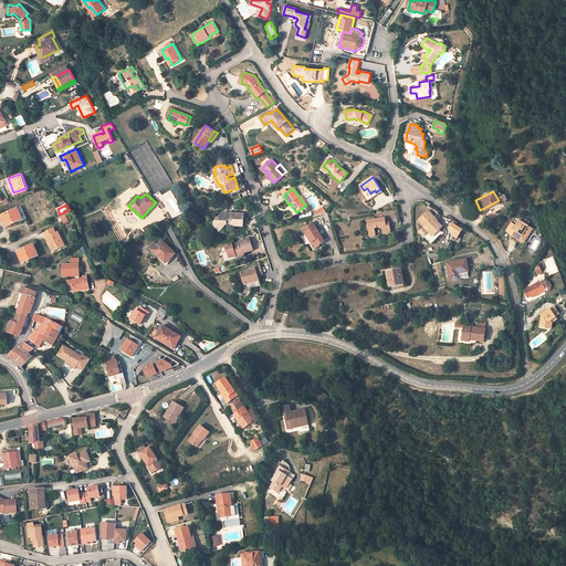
[(18,209),(1,216),(4,222),(6,221),(8,226),(20,220),(22,219),(23,221),(27,219),(21,207),(18,209)]
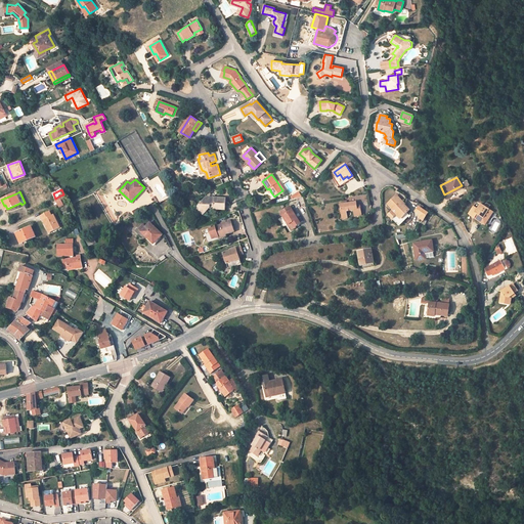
[(396,195),(388,204),(393,210),(392,211),(396,215),(400,219),(402,217),(409,210),(404,205),(403,205),(402,204),(403,203),(396,195)]
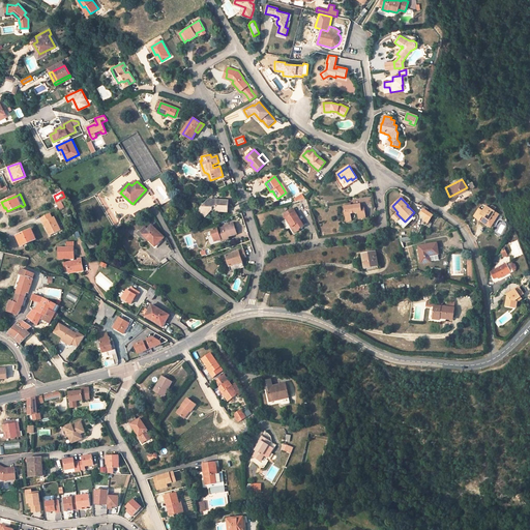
[(228,200),(209,199),(206,203),(203,206),(202,213),(206,216),(211,211),(212,209),(217,209),(216,211),(228,211),(228,200)]
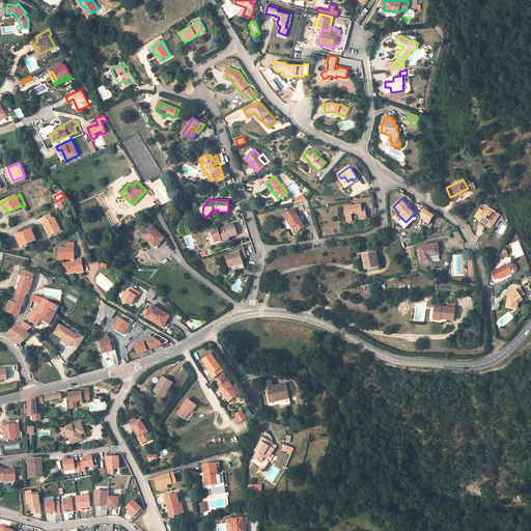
[(345,207),(346,216),(352,215),(359,214),(360,219),(366,219),(365,207),(362,207),(361,204),(353,206),(345,207)]
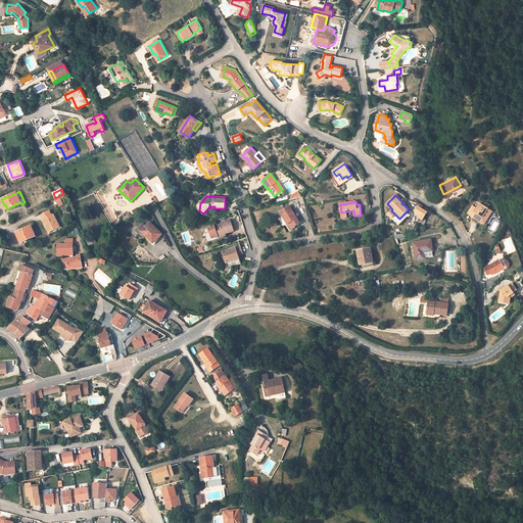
[(476,208),(472,205),(468,214),(474,218),(484,224),(492,211),(487,208),(489,205),(485,202),(483,205),(479,203),(476,208)]
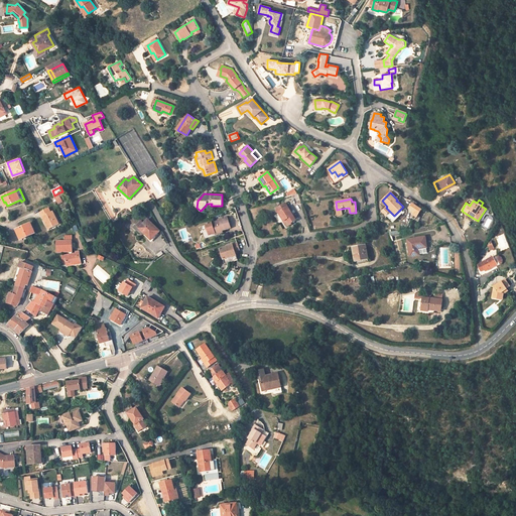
[(278,213),(279,212),(284,221),(283,221),(287,227),(291,224),(290,223),(292,222),(295,220),(285,203),(276,209),(278,213)]
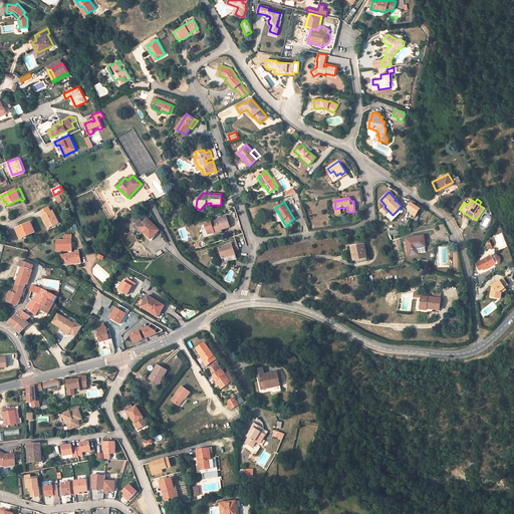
[(414,205),(409,212),(416,216),(420,209),(414,205)]
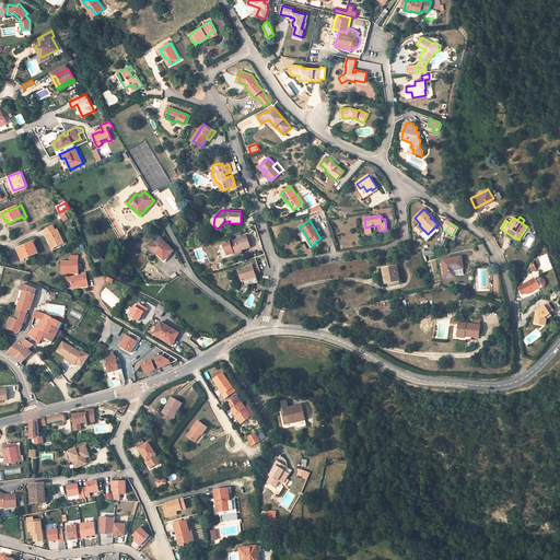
[(53,225),(44,231),(53,248),(65,243),(57,229),(55,230),(53,225)]
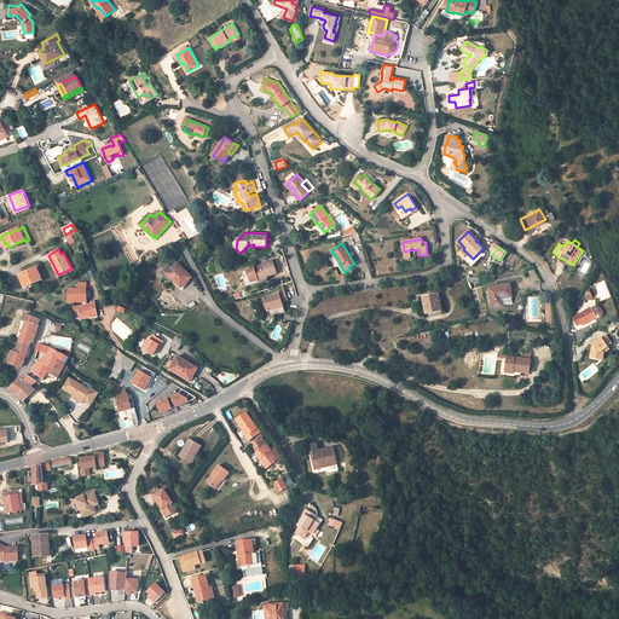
[(463,259),(468,254),(463,249),(458,254),(463,259)]
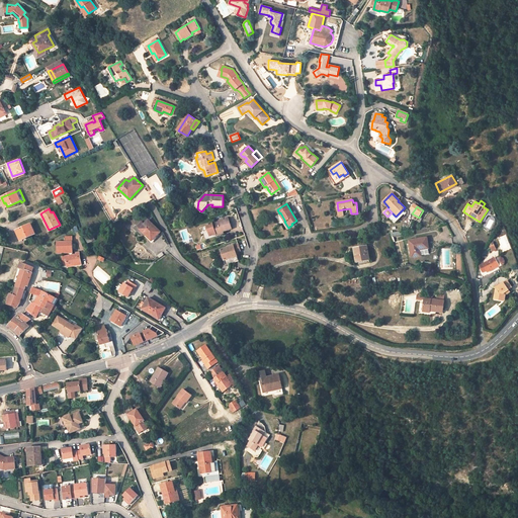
[(229,218),(206,226),(209,236),(217,234),(224,232),(232,229),(229,218)]
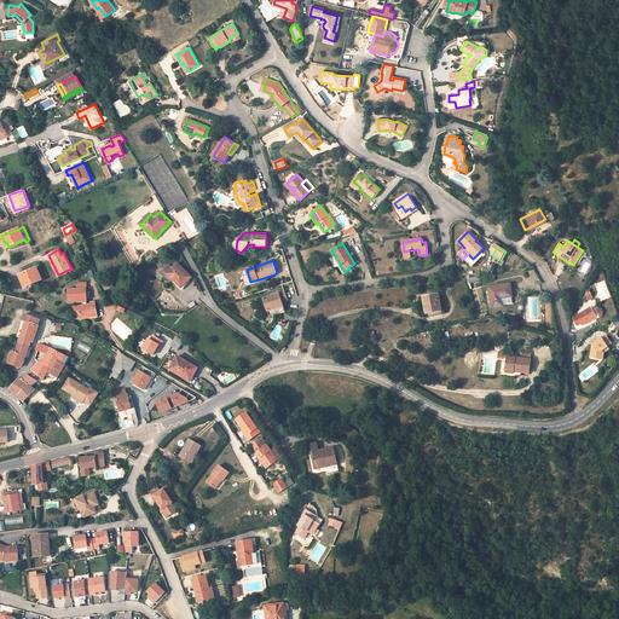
[(168,273),(167,273),(181,288),(192,277),(177,262),(173,267),(169,265),(165,270),(168,273)]
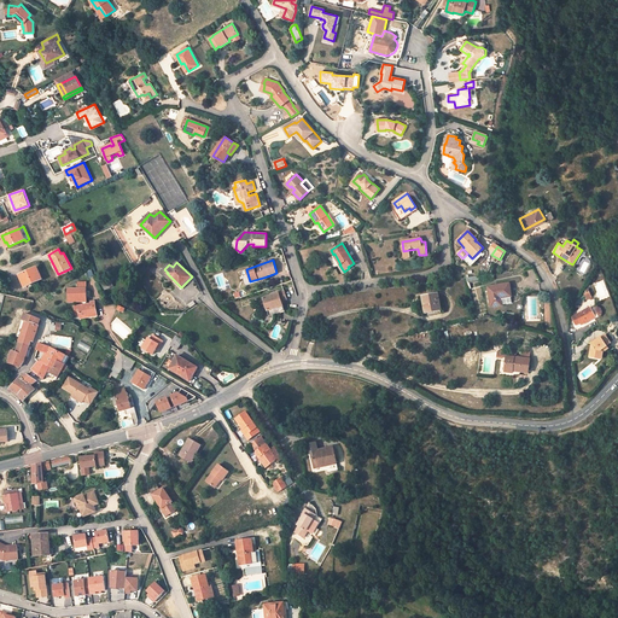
[(38,267),(19,275),(25,287),(42,279),(38,267)]
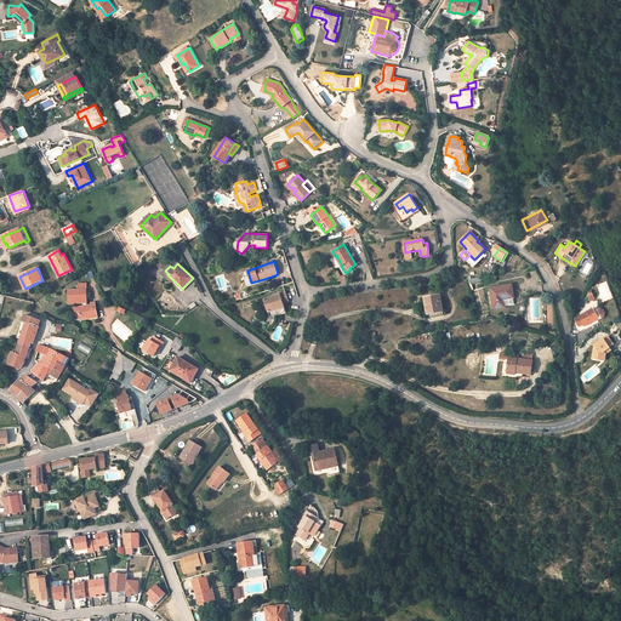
[(114,288),(110,279),(102,283),(106,291),(114,288)]
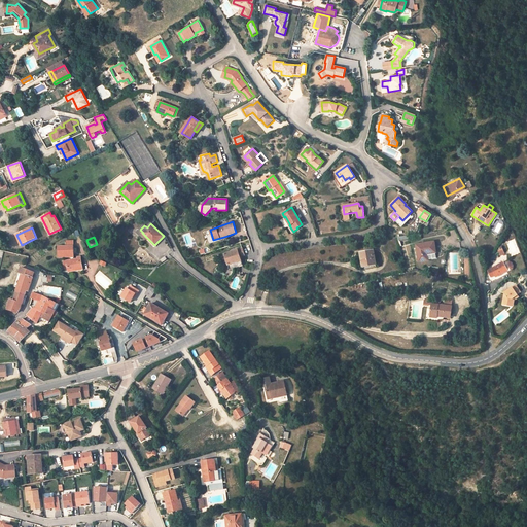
[(72,259),(67,260),(68,267),(69,272),(76,270),(75,269),(82,268),(81,256),(78,257),(78,258),(73,259),(73,255),(74,255),(73,241),(67,241),(67,246),(59,246),(59,255),(67,255),(67,257),(71,257),(72,259)]
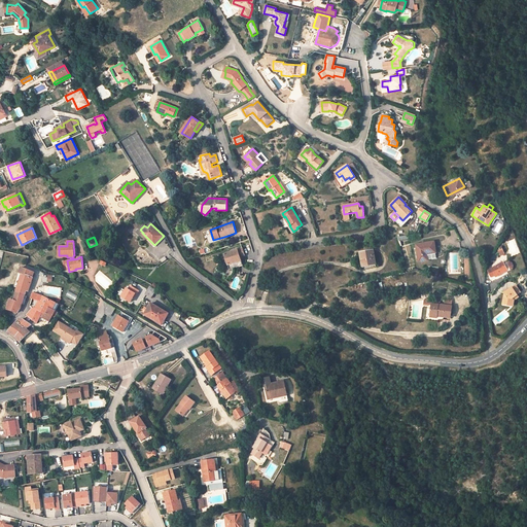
[(422,244),(417,245),(420,261),(429,259),(428,255),(436,253),(434,242),(422,244)]
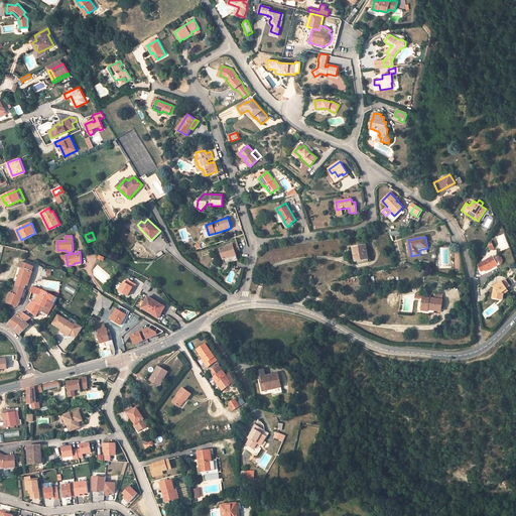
[(237,243),(220,249),(225,263),(238,259),(235,251),(240,250),(237,243)]
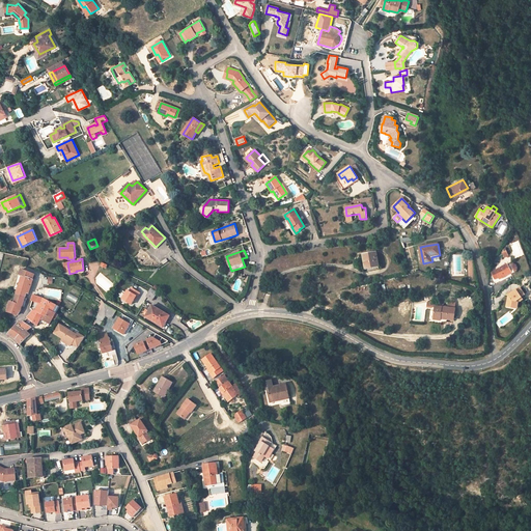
[(375,252),(363,255),(365,266),(373,263),(373,267),(379,266),(375,252)]
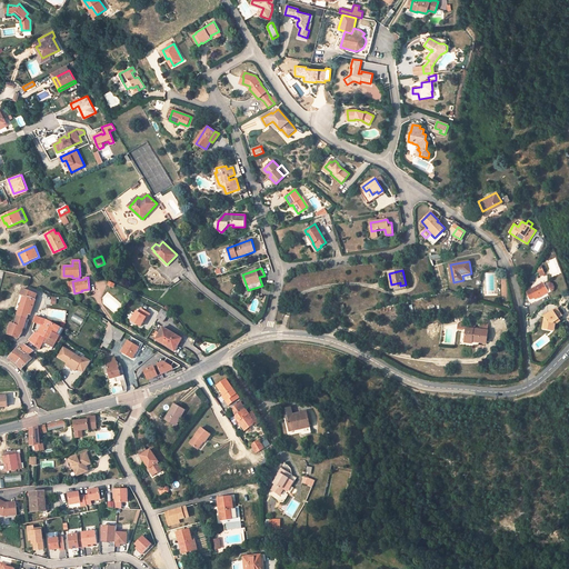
[(543,283),(527,291),(531,299),(535,297),(536,299),(548,292),(549,292),(551,291),(553,289),(553,287),(552,285),(550,283),(547,283),(545,285),(543,283)]
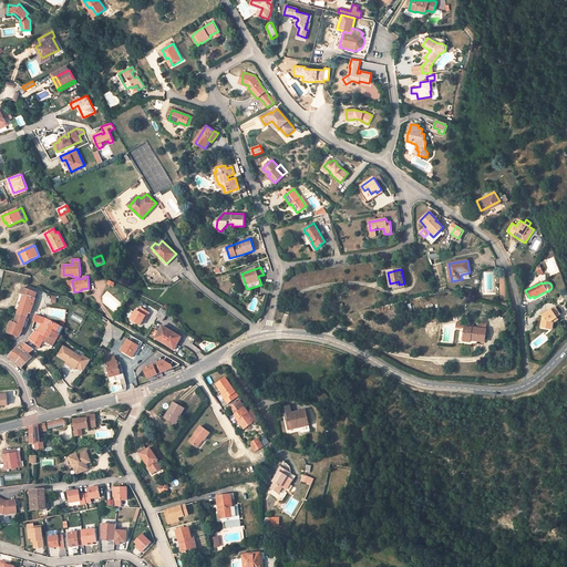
[(37,294),(27,289),(24,294),(35,298),(37,294)]
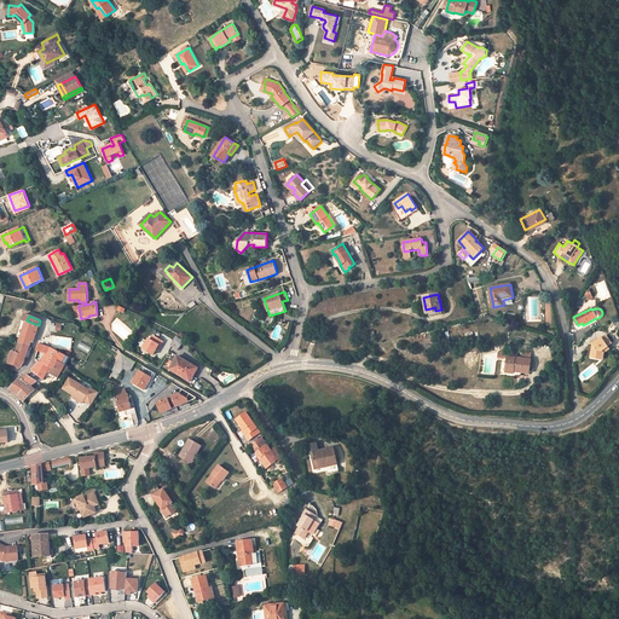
[(39,325),(27,320),(21,337),(19,343),(29,347),(33,336),(35,331),(38,333),(39,327),(39,325)]
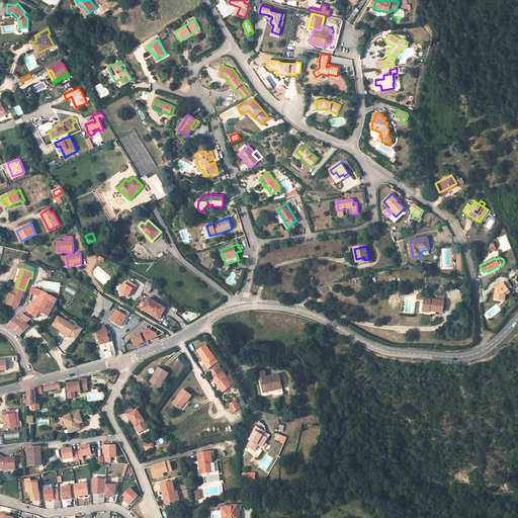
[(495,284),(495,295),(503,295),(503,288),(507,284),(506,283),(509,280),(504,274),(495,284)]
